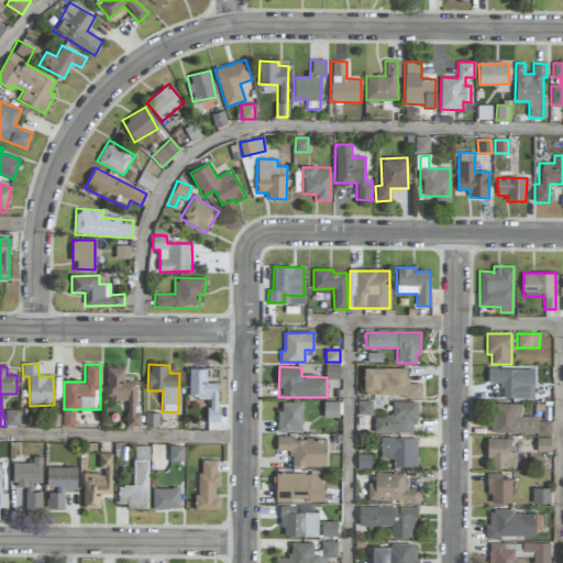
[(326,377),(339,378),(339,366),(326,366),(326,377)]
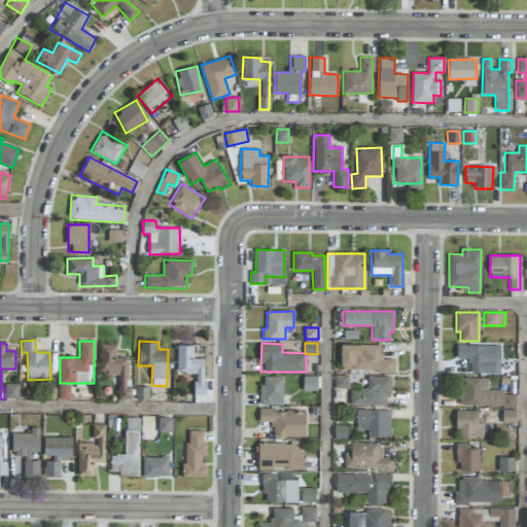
[(127,357),(115,357),(115,345),(100,344),(99,375),(118,375),(117,399),(131,399),(131,385),(127,385),(127,357)]
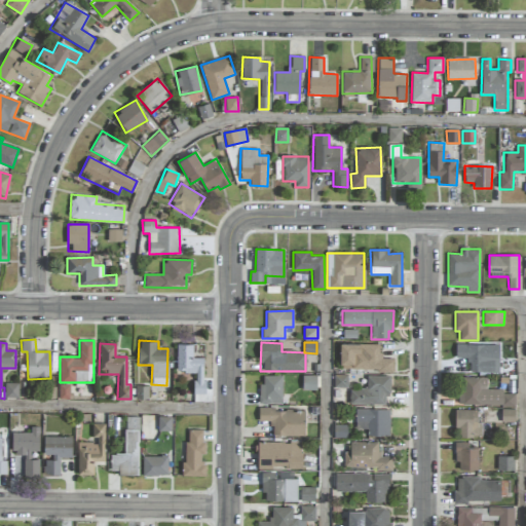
[(392,371),(393,359),(380,359),(380,344),(340,343),(340,370),(392,371)]
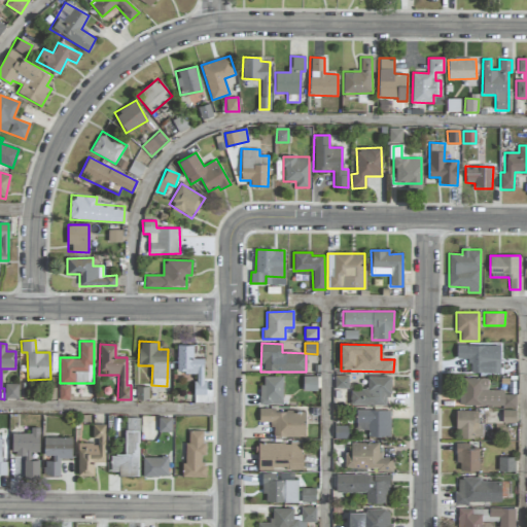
[(205,358),(192,358),(192,345),(176,345),(176,373),(195,373),(195,394),(204,394),(205,358)]
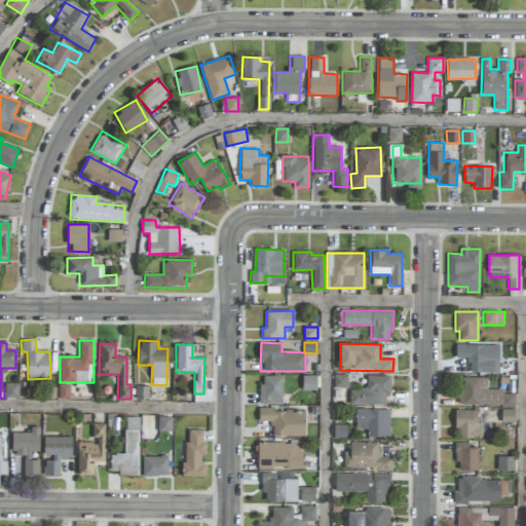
[(455,358),(468,358),(468,372),(487,372),(488,346),(455,345),(455,358)]
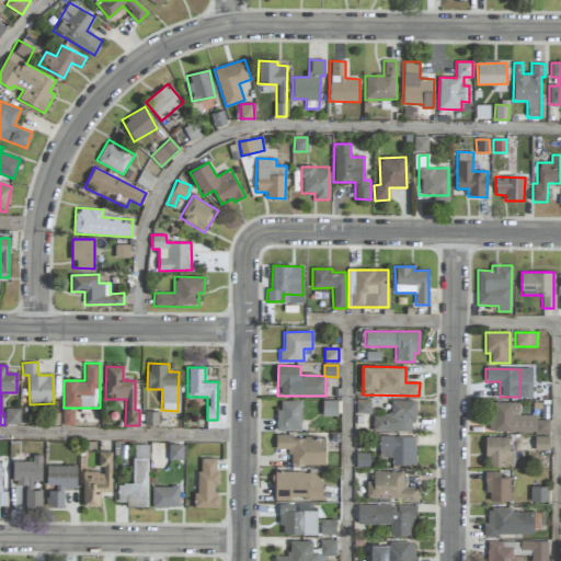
[(277,431),(300,431),(301,401),(277,400),(277,431)]
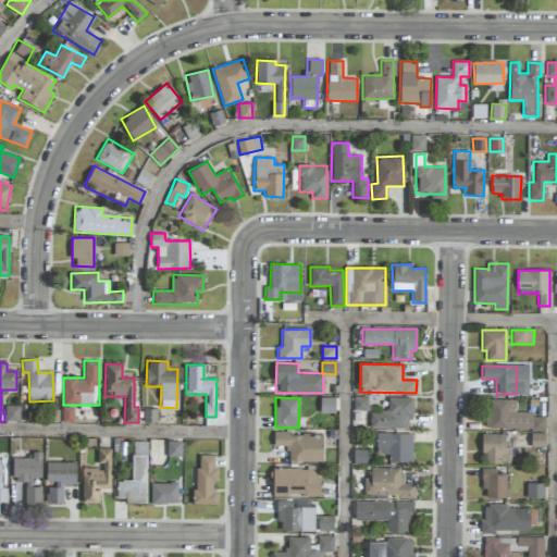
[(321,412),(334,412),(334,398),(321,397),(321,412)]
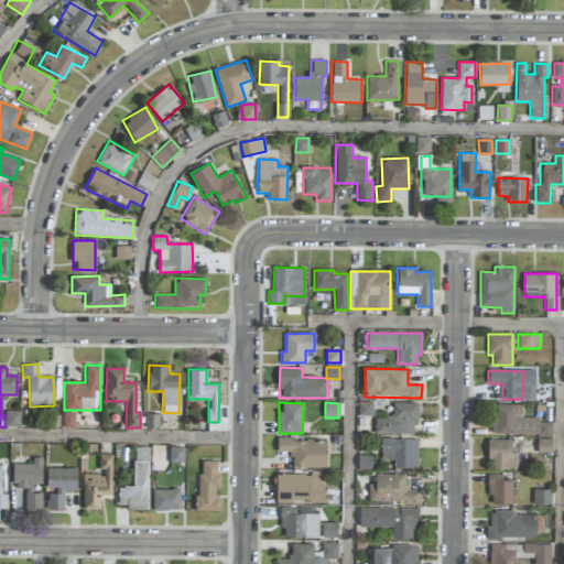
[(372,402),(358,402),(358,415),(372,415),(372,402)]
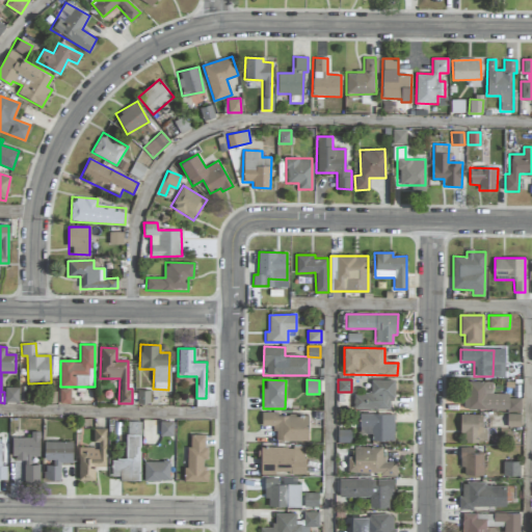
[(395,380),(371,380),(371,393),(354,393),(353,408),(390,409),(390,400),(394,400),(395,380)]
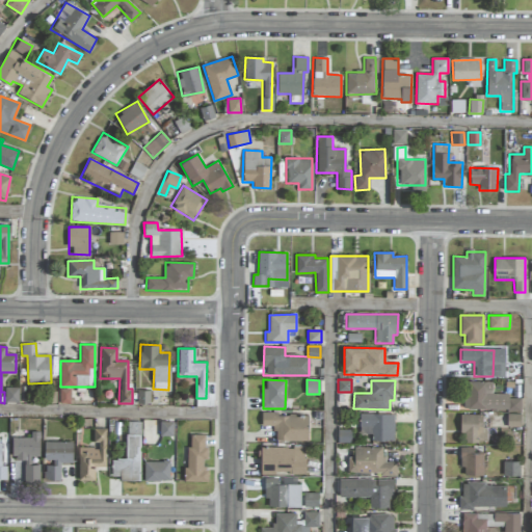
[(493,381),(468,381),(467,398),(463,398),(462,408),(520,409),(521,398),(508,398),(508,394),(491,393),(493,381)]
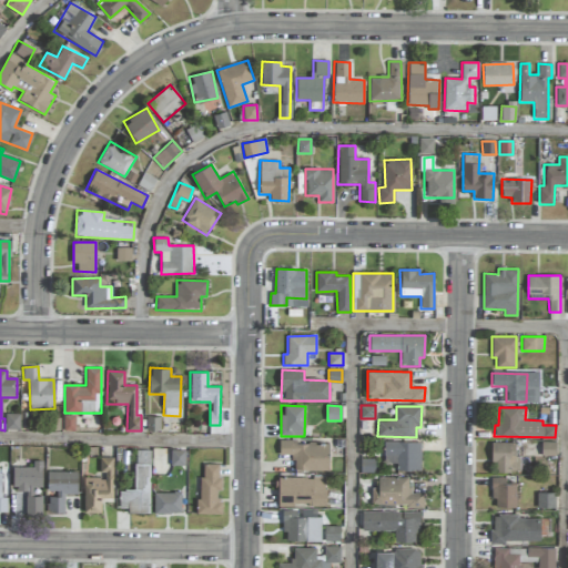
[(19,429),(19,414),(6,414),(6,429),(19,429)]
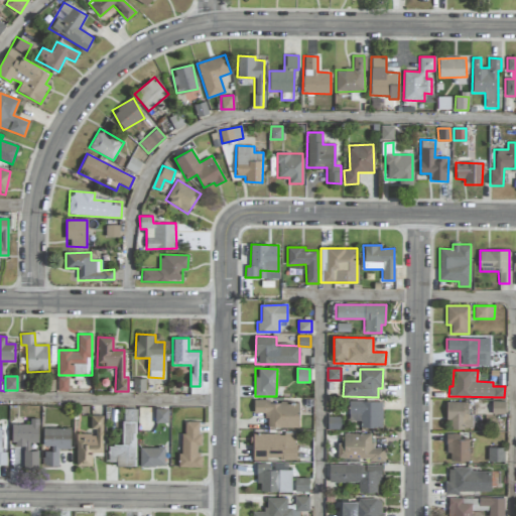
[(132,391),(145,391),(146,379),(133,378),(132,391)]
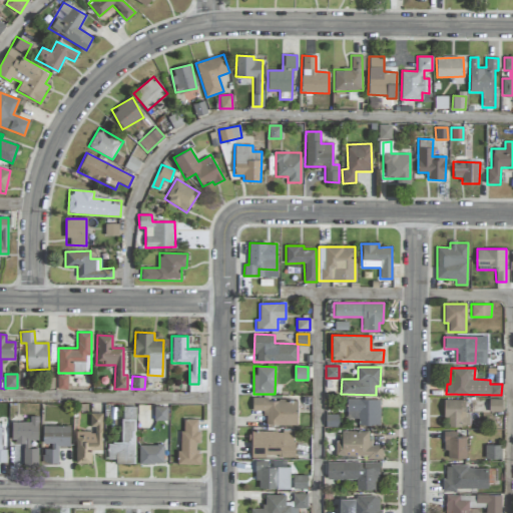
[(298,400),(252,398),(251,411),(266,411),(265,425),(297,426),(298,400)]
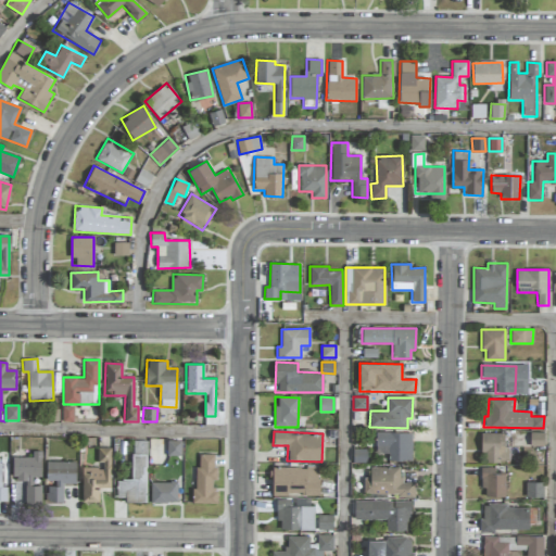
[(412,433),(376,432),(376,451),(388,451),(388,459),(411,460),(412,433)]
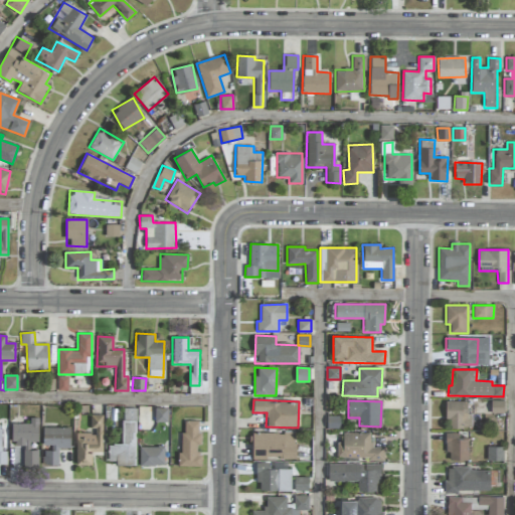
[(467,400),(445,401),(445,419),(450,418),(451,428),(472,427),(471,413),(467,413),(467,400)]
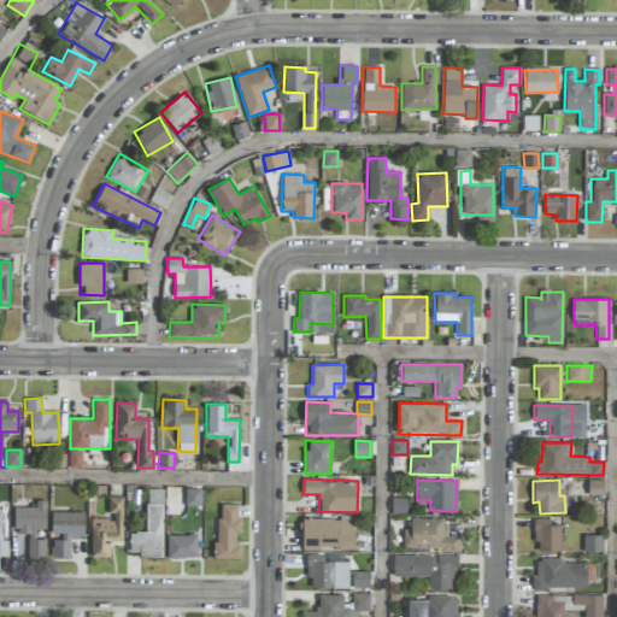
[(128,552),(139,552),(139,557),(162,557),(163,489),(146,488),(146,532),(129,532),(128,552)]
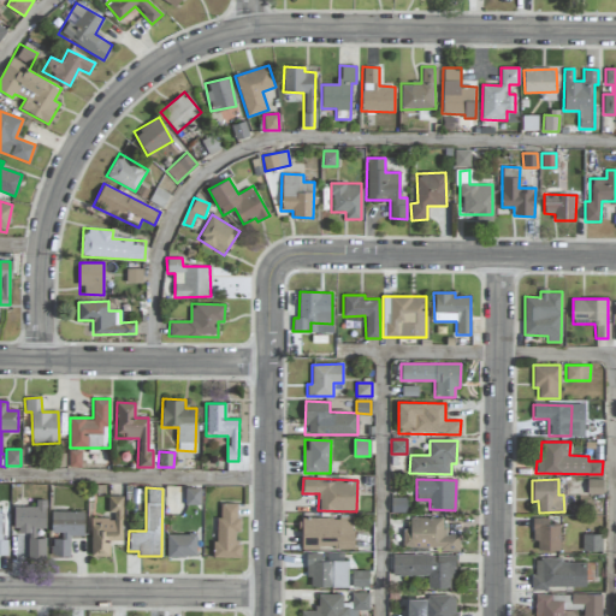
[(184,504),(200,505),(200,487),(185,487),(184,504)]
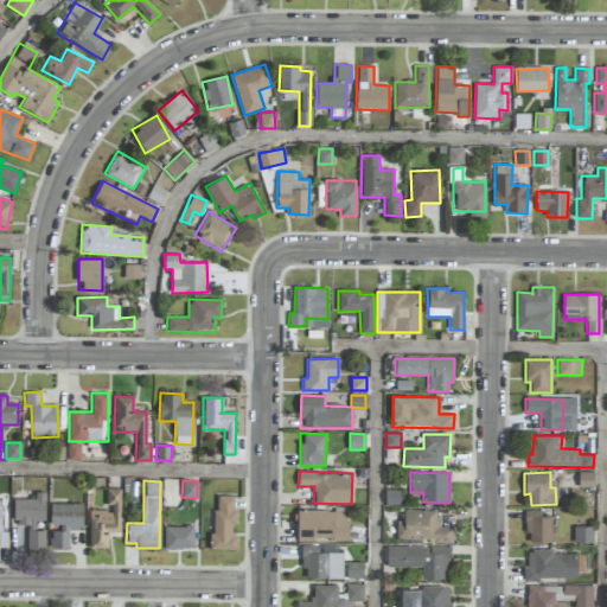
[(121,490),(107,490),(106,510),(89,509),(89,547),(107,547),(108,532),(120,532),(121,490)]
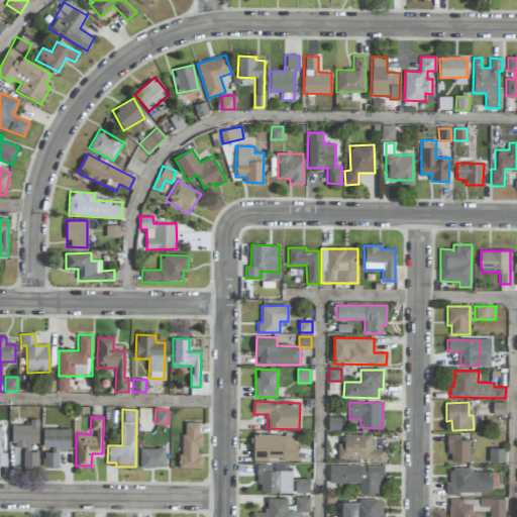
[(11,425),(11,442),(13,442),(13,447),(24,447),(23,470),(38,470),(38,450),(30,450),(30,442),(38,442),(38,419),(29,419),(29,425),(11,425)]
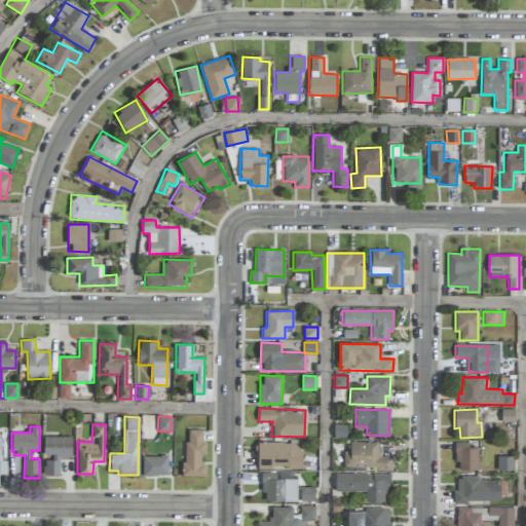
[(205,477),(205,462),(202,462),(203,429),(185,429),(184,476),(205,477)]
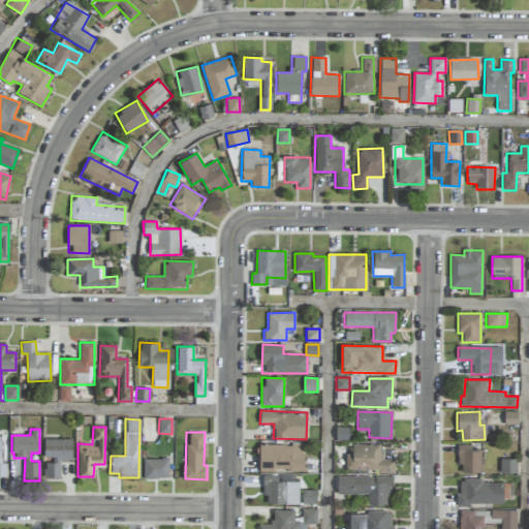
[(71,439),(43,439),(44,477),(60,477),(59,461),(72,460),(71,439)]
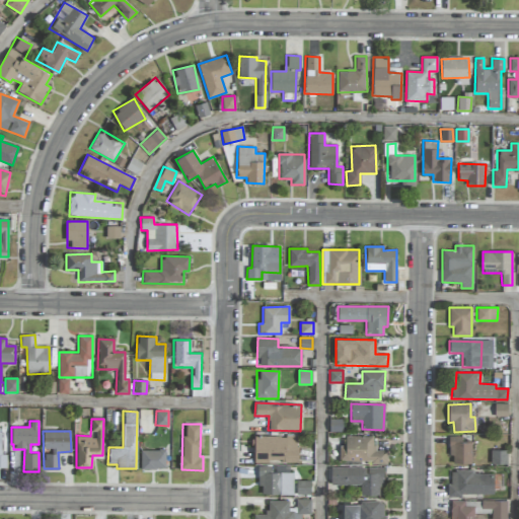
[(298,461),(297,436),(253,436),(254,462),(298,461)]
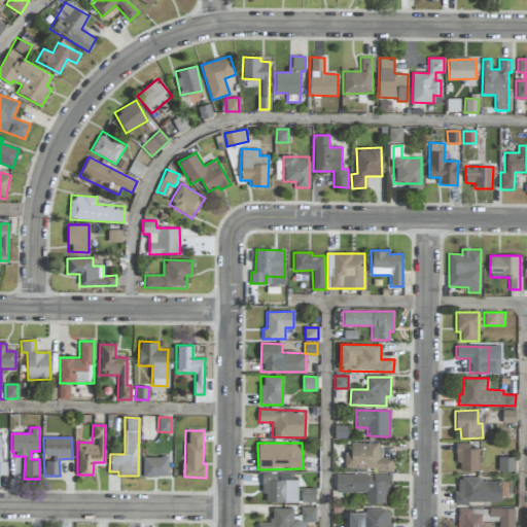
[(380,443),(351,443),(351,453),(345,453),(345,469),(392,470),(393,457),(380,457),(380,443)]
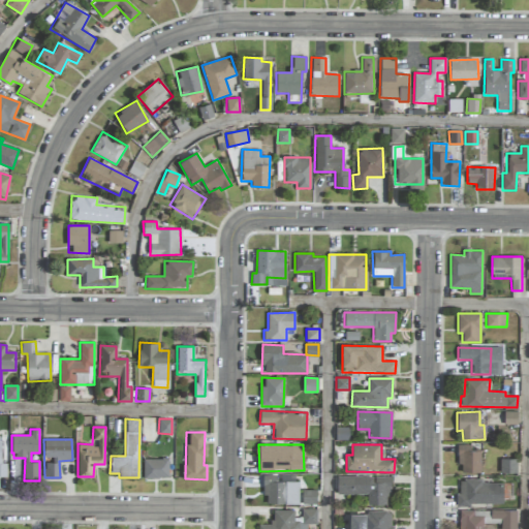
[(480,472),(480,450),(470,449),(470,444),(459,444),(459,472),(480,472)]
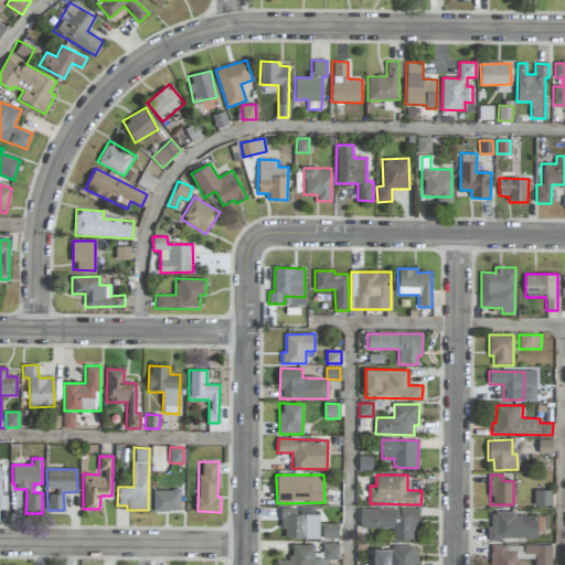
[(152,490),(153,511),(180,510),(179,489),(152,490)]
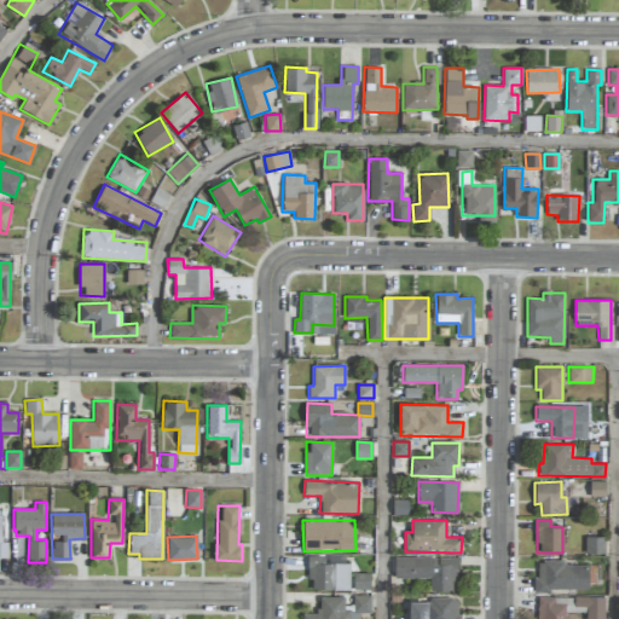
[(605,537),(585,537),(585,554),(605,553),(605,537)]
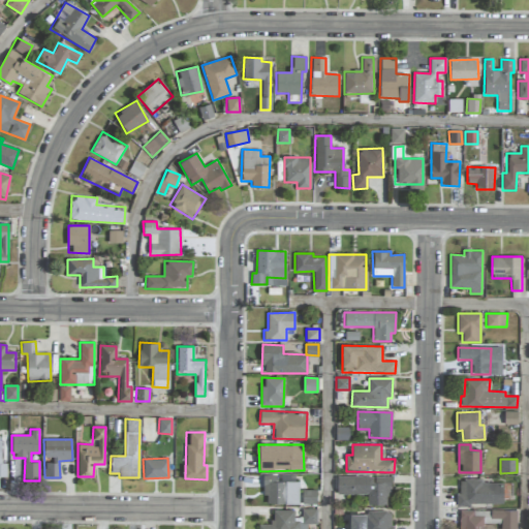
[(276,481),(276,475),(263,475),(263,503),(299,504),(299,481),(276,481)]
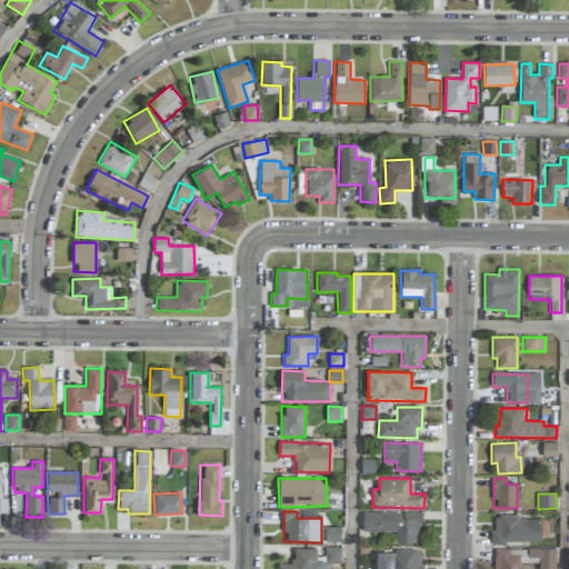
[(363,512),(362,531),(395,531),(395,542),(418,543),(419,513),(363,512)]
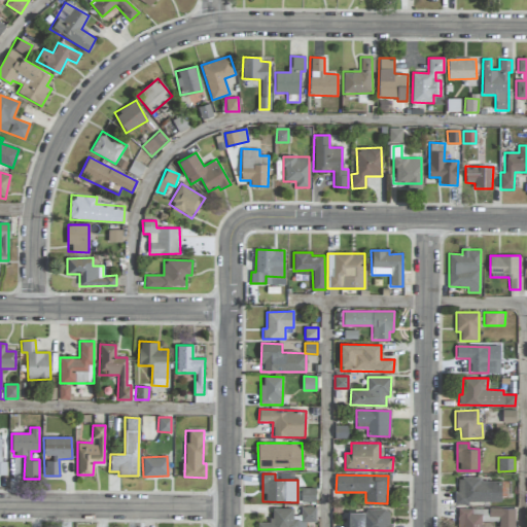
[(500,479),(456,479),(456,502),(500,502),(500,479)]
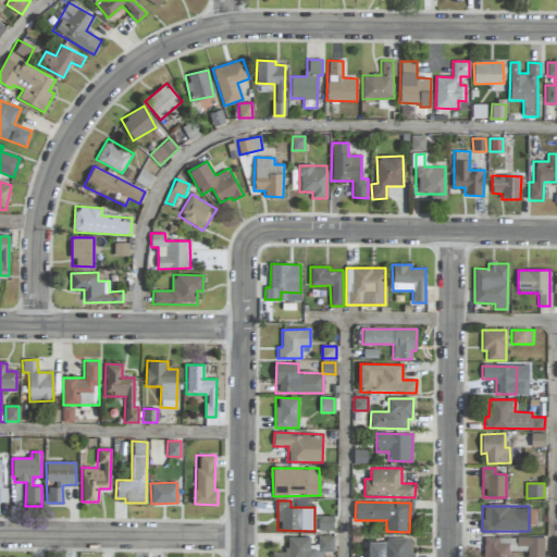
[(333,531),(333,516),(318,516),(318,531),(333,531)]
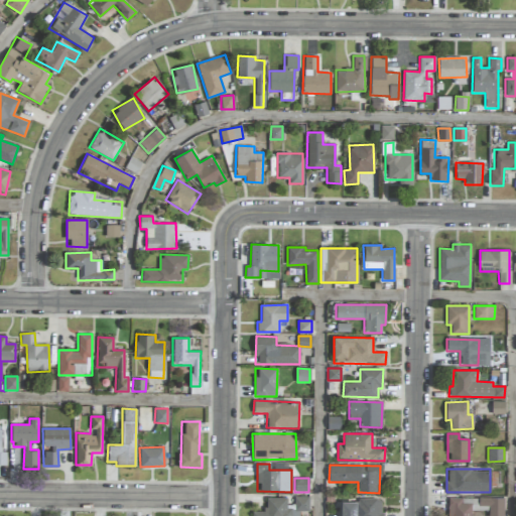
[(252,515),(299,515),(299,511),(308,511),(308,496),(294,496),(294,504),(287,504),(287,498),(265,497),(265,511),(252,511),(252,515)]
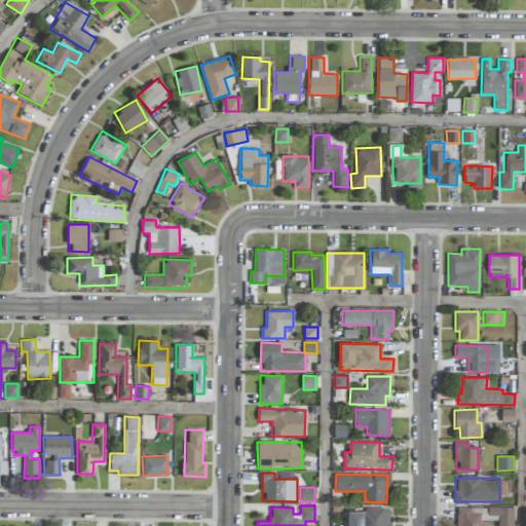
[(347,525),(389,525),(389,508),(365,508),(365,512),(348,512),(347,525)]
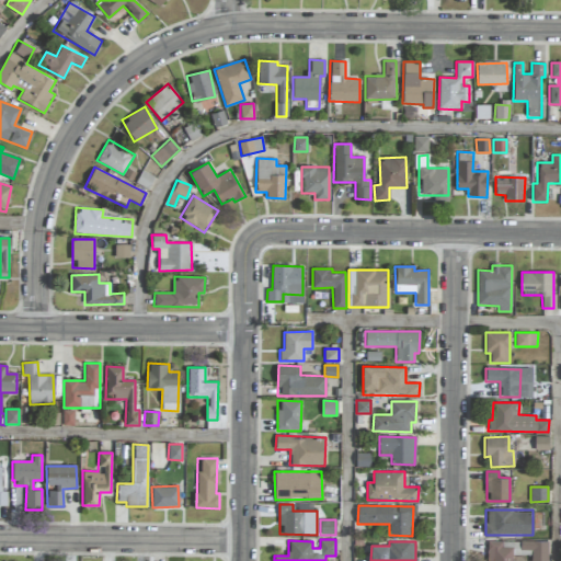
[(547,560),(547,541),(487,541),(487,560),(492,560),(491,560),(513,560),(514,554),(528,554),(527,560),(547,560)]
